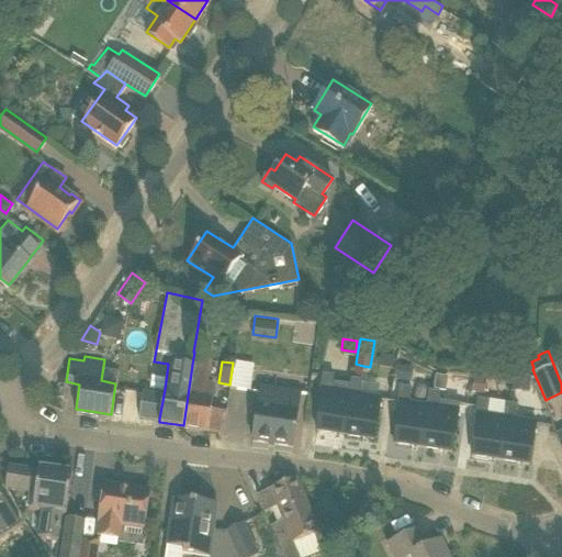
[(413,364),(397,361),(395,375),(411,377),(413,364)]
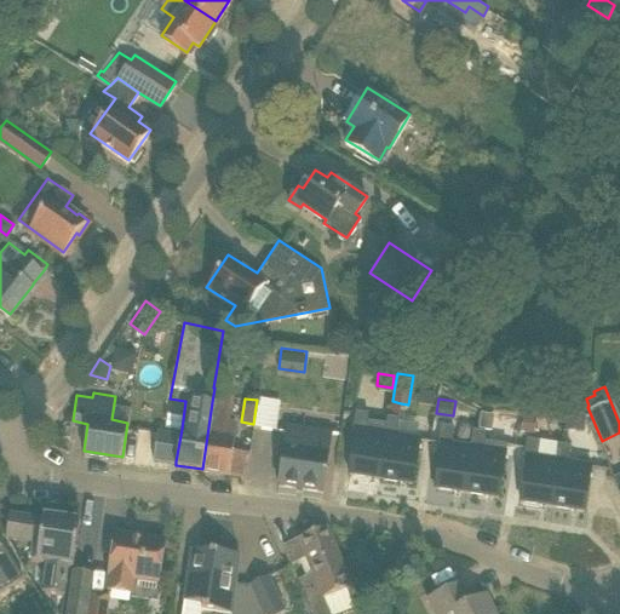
[(231,405),(212,402),(202,469),(229,472),(230,472),(242,475),(247,451),(234,448),(235,435),(237,419),(229,418),(231,405)]
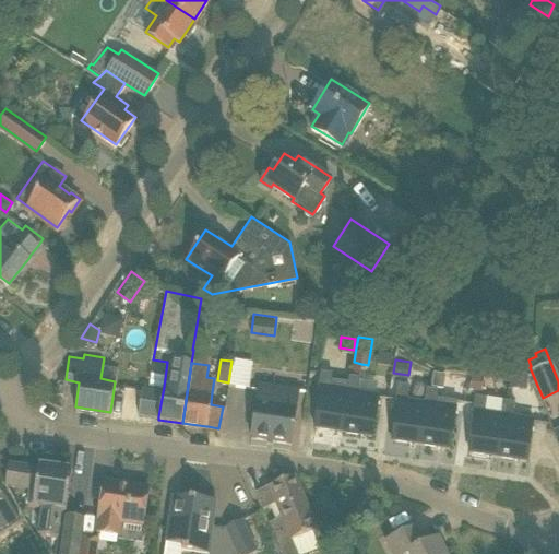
[(321,382),(314,424),(344,428),(353,373),(351,372),(349,379),(331,377),(333,368),(321,366),(319,382),(321,382)]
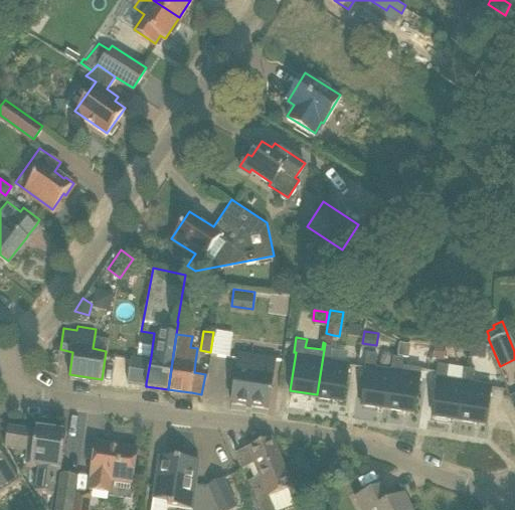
[(486,340),(470,339),(469,353),(486,354),(486,340)]
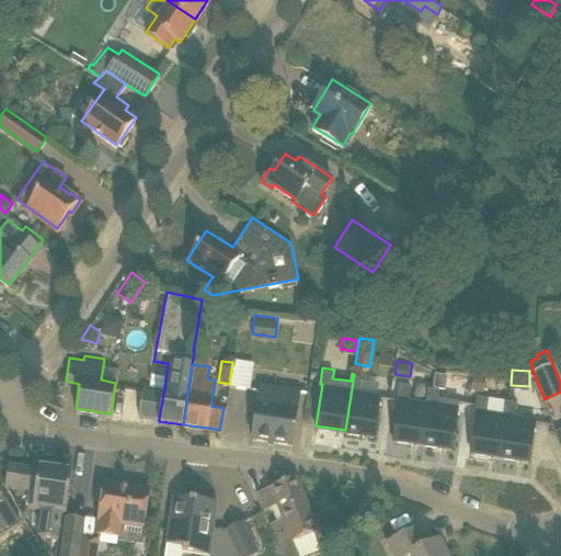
[(447,372),(435,371),(433,385),(445,387),(447,372)]
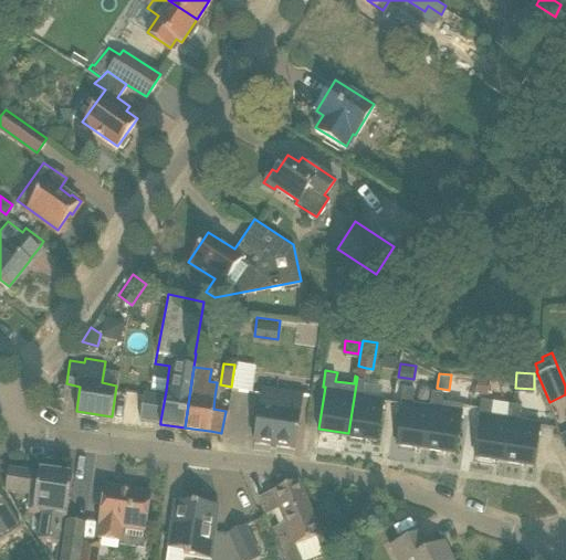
[(477,376),(475,390),(488,391),(490,378),(477,376)]
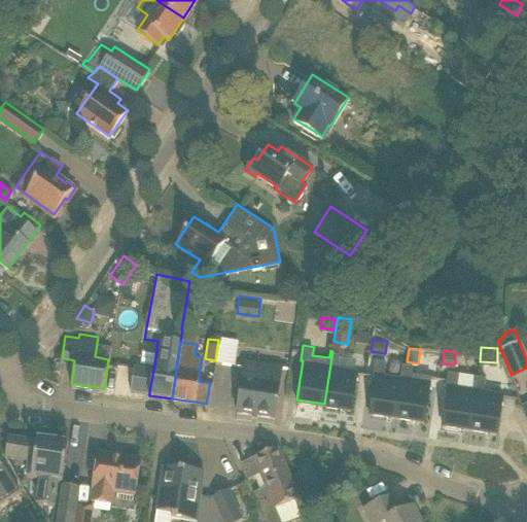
[(324,404),(351,409),(357,370),(339,367),(341,352),(332,351),(324,404)]
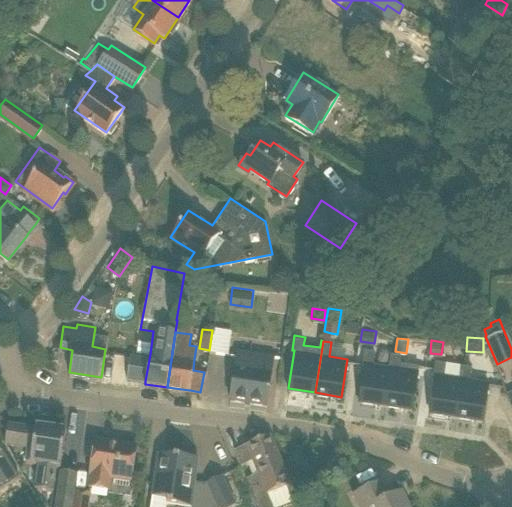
[(365,362),(359,399),(385,403),(391,366),(388,366),(374,363),(376,349),(365,347),(362,361),(365,362)]
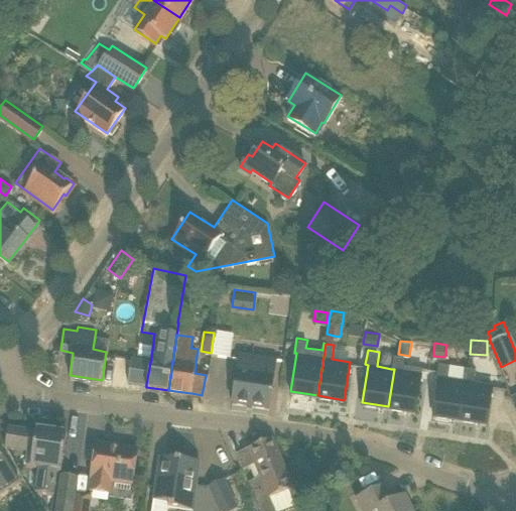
[(232,400),(268,406),(276,357),(252,353),(251,363),(238,361),(232,400)]
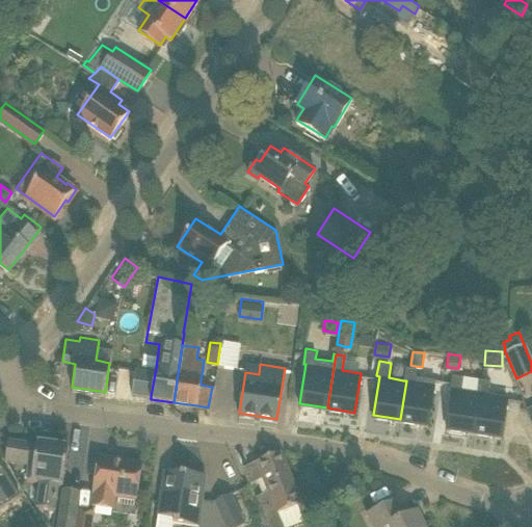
[(406,380),(400,419),(428,424),(435,376),(416,373),(417,367),(409,366),(405,365),(403,380),(406,380)]
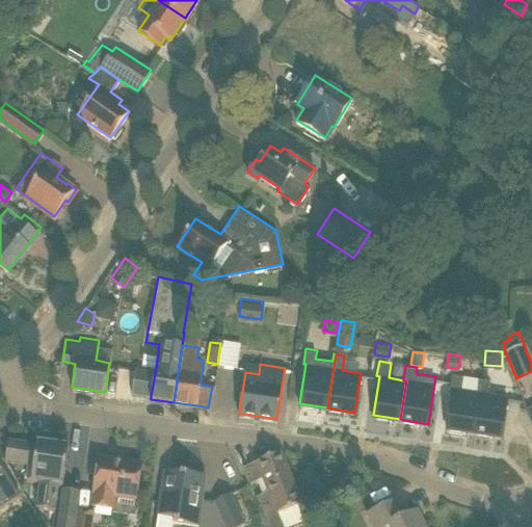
[(131,393),(151,396),(156,368),(135,366),(131,393)]
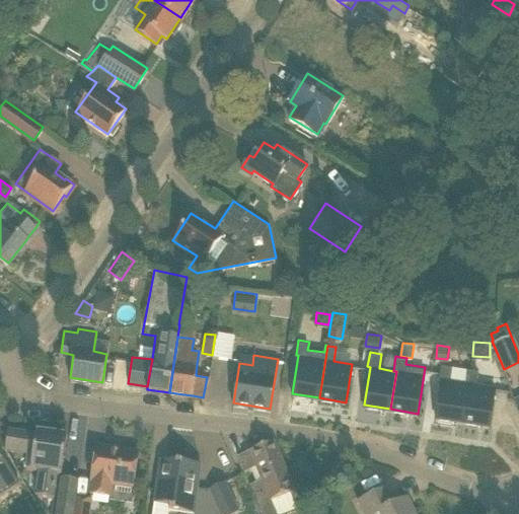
[(441,378),(436,416),(462,421),(468,382),(465,381),(448,379),(450,365),(441,363),(439,377),(441,378)]
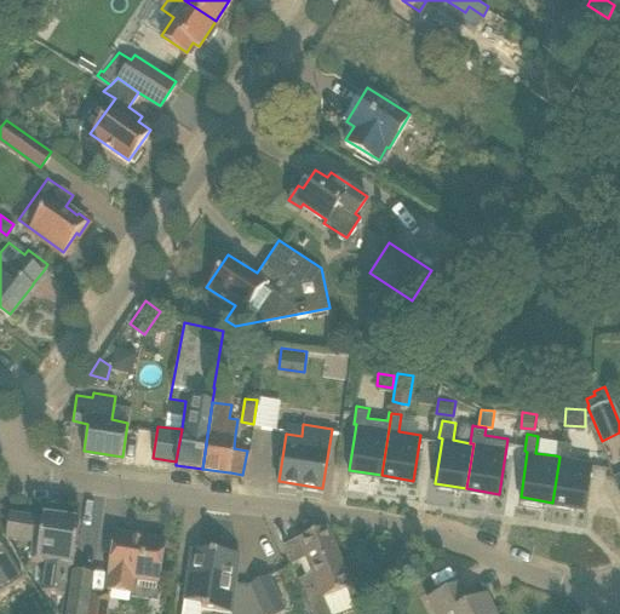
[(552,503),(584,508),(591,462),(589,462),(568,458),(570,443),(572,441),(558,440),(556,455),(560,457),(552,503)]
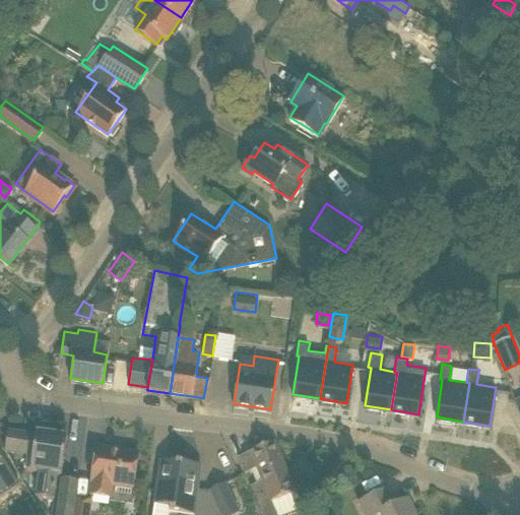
[(36,434),(7,430),(5,448),(27,451),(25,466),(39,468),(35,492),(37,495),(52,497),(56,470),(61,471),(66,436),(36,431),(36,434)]
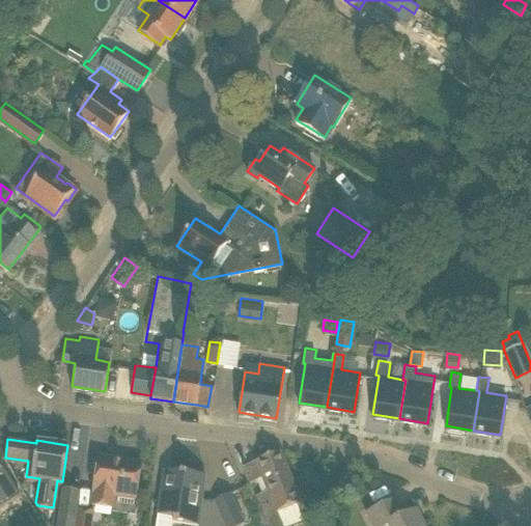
[(261,475),(264,481),(268,490),(255,494),(268,525),(285,525),(303,519),(297,502),(301,500),(287,466),(280,448),(244,463),(250,479),(261,475)]
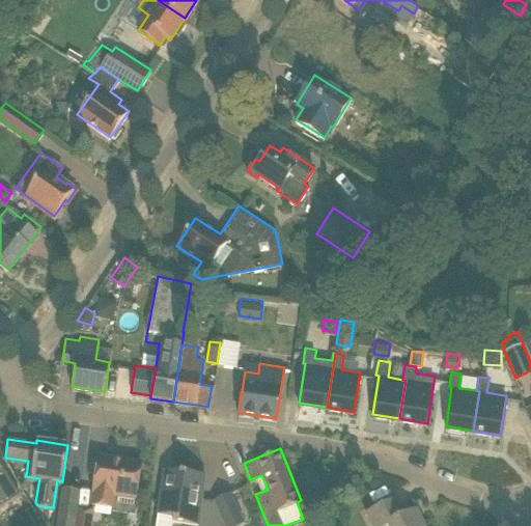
[(114,455),(99,453),(92,490),(94,490),(92,502),(113,505),(114,493),(136,496),(141,463),(113,460),(114,455)]
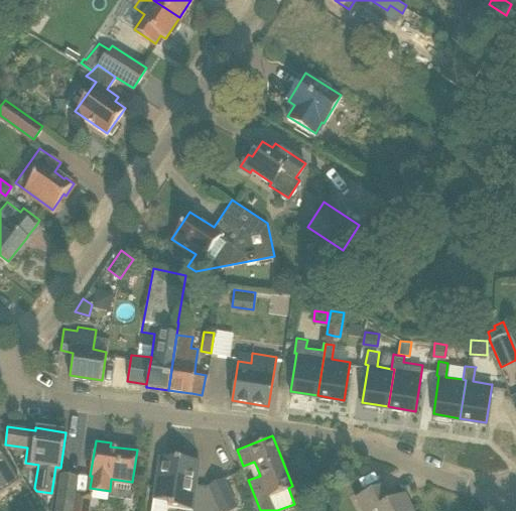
[(200,460),(159,454),(151,510),(166,510),(167,504),(189,507),(192,481),(197,482),(200,460)]
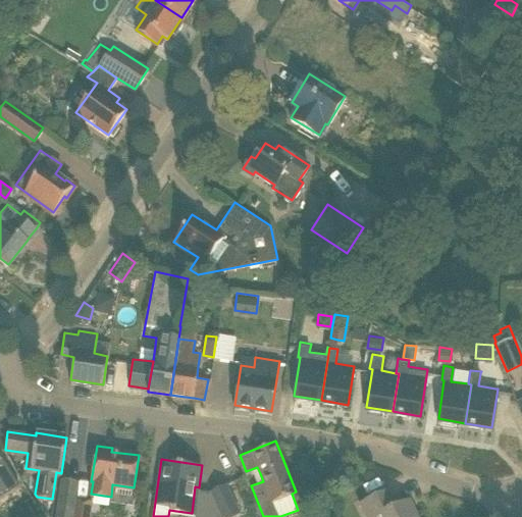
[(0,497),(11,489),(3,478),(0,472),(0,497)]
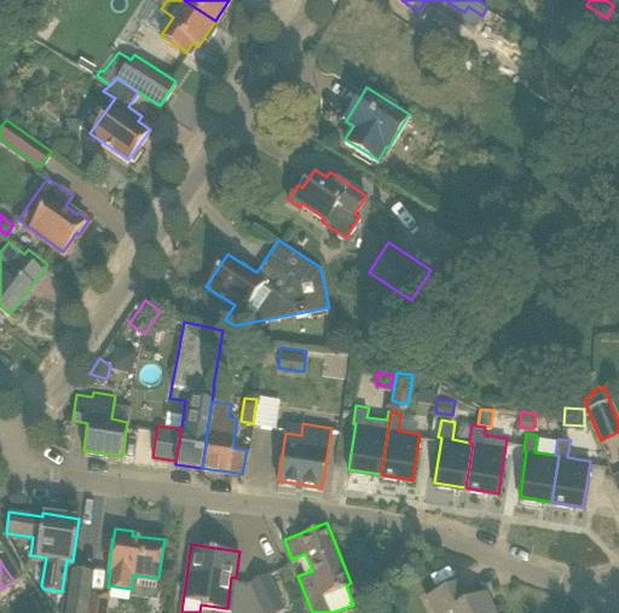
[(93,570),(71,566),(65,612),(87,612),(91,589),(90,589),(93,570)]
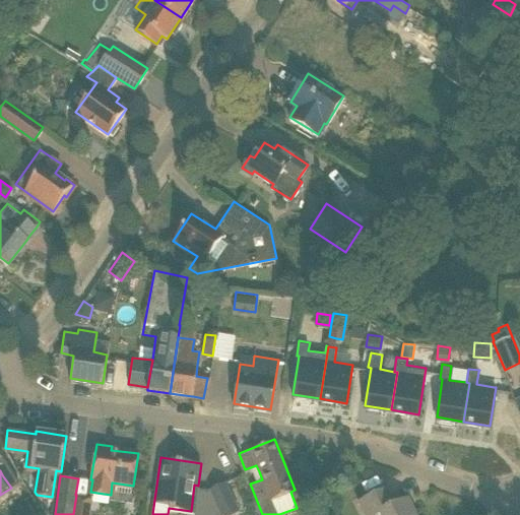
[(320,485),(325,488),(330,480),(324,476),(319,484),(320,485)]
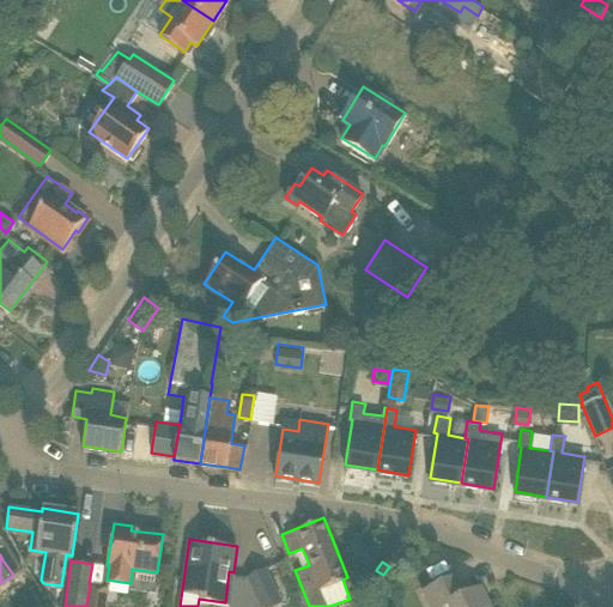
[(266,566),(247,575),(262,606),(267,606),(281,601),(266,566)]
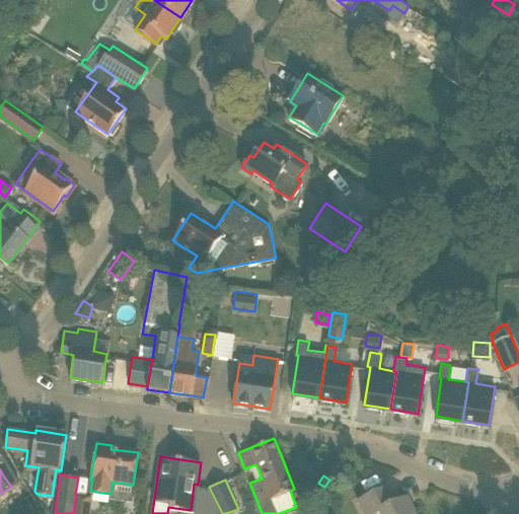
[(385,485),(357,498),(365,513),(416,513),(406,495),(392,501),(385,485)]
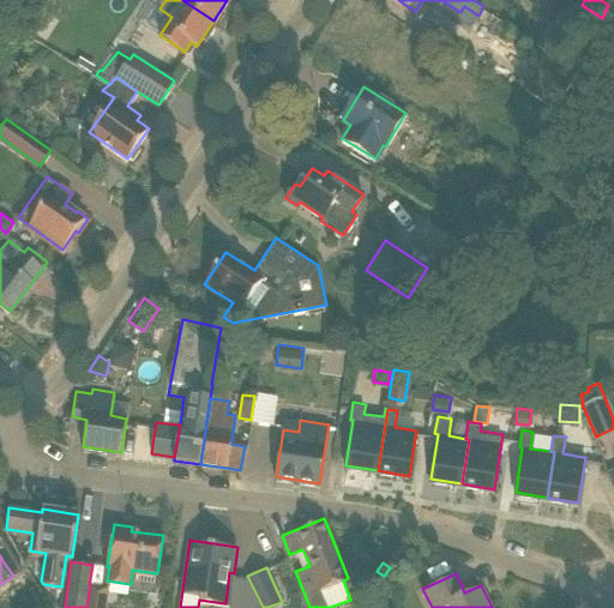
[(106,607),(109,588),(90,584),(86,607),(106,607)]
